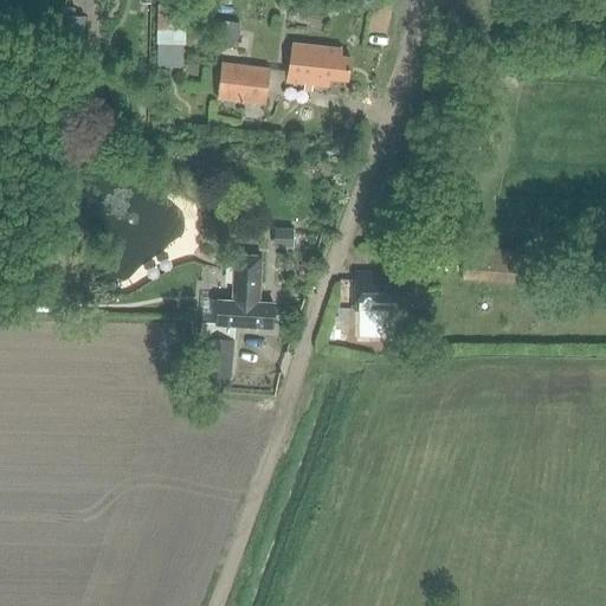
[(193,42),(192,1),(165,2),(167,65),(187,64),(187,42),(193,42)]
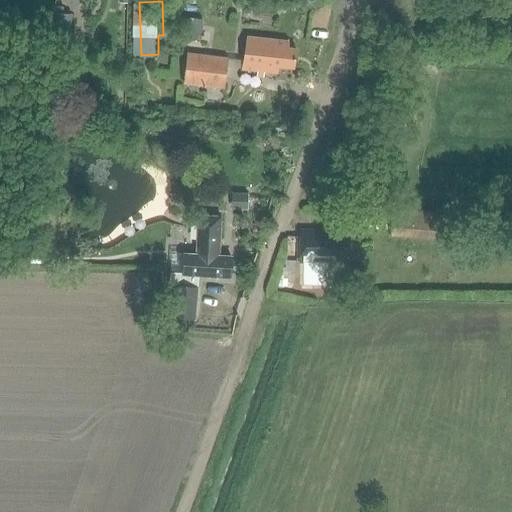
[(41,11),(38,39),(59,41),(61,13),(41,11)]
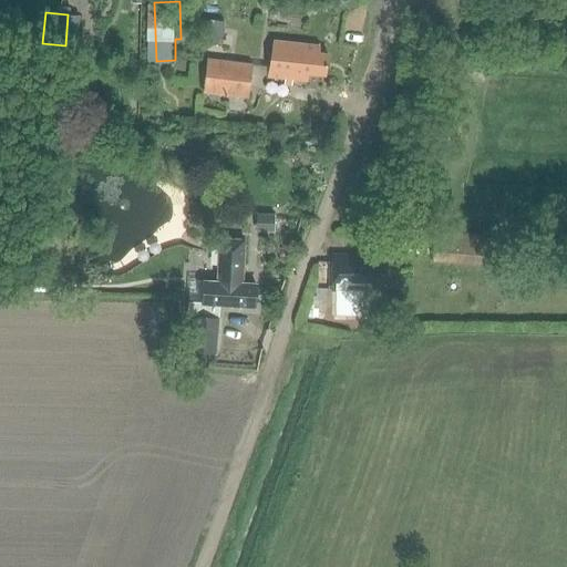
[(198,21),(197,33),(223,37),(225,23),(207,21),(207,22),(198,21)]
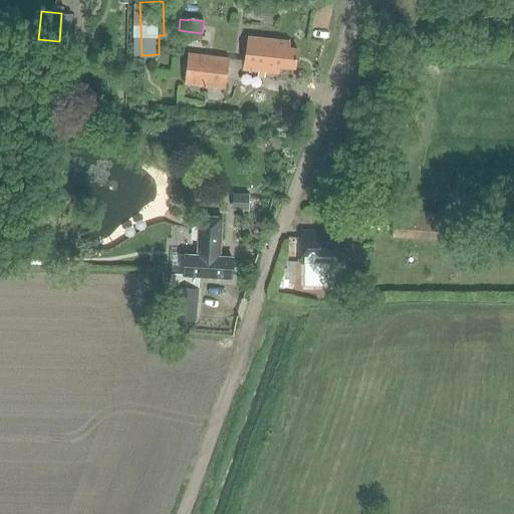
[(189,32),(188,41),(200,42),(201,34),(189,32)]
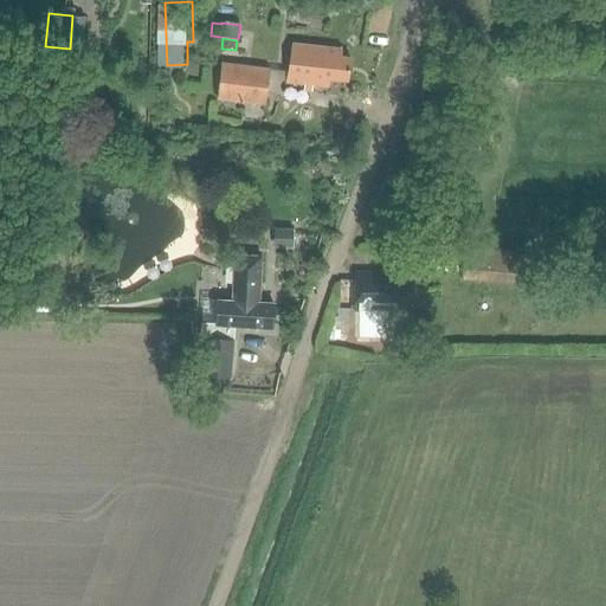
[(328,78),(347,81),(350,56),(337,53),(339,46),(295,42),(289,83),(304,84),(304,91),(311,92),(313,85),(328,88),(328,78)]
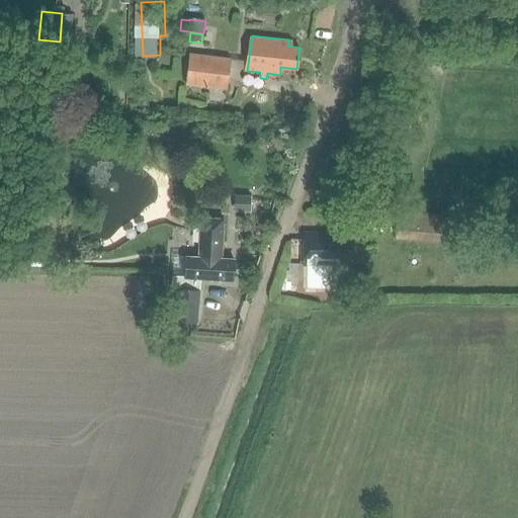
[(232,59),(188,55),(185,86),(229,91),(232,59)]
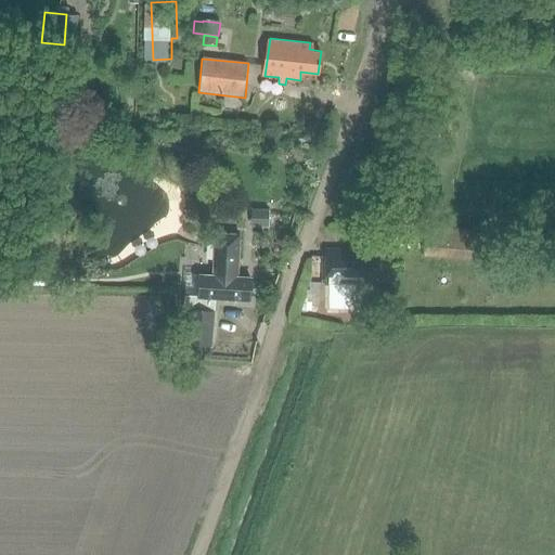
[(184,295),(183,309),(188,310),(185,345),(211,347),(215,311),(211,311),(213,297),(247,299),(247,298),(250,298),(253,278),(248,278),(248,276),(237,275),(237,267),(239,267),(242,233),(217,231),(214,274),(201,273),(199,296),(184,295)]
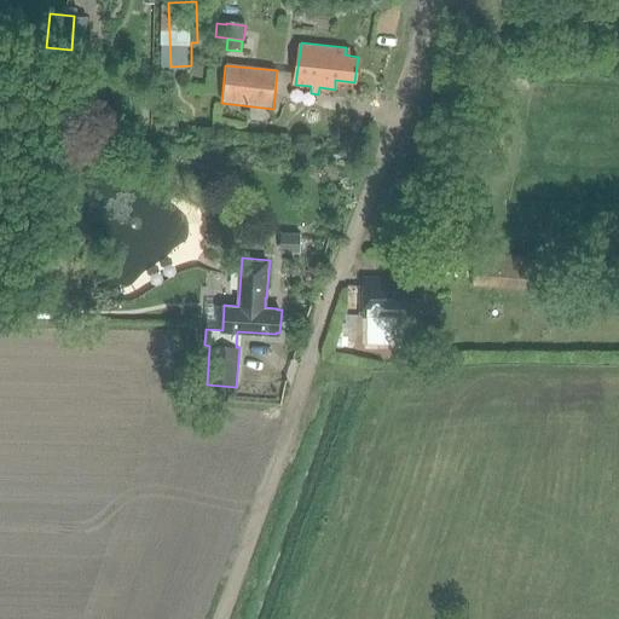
[(362,277),(362,317),(414,318),(414,310),(422,310),(422,287),(414,287),(414,278),(362,277)]
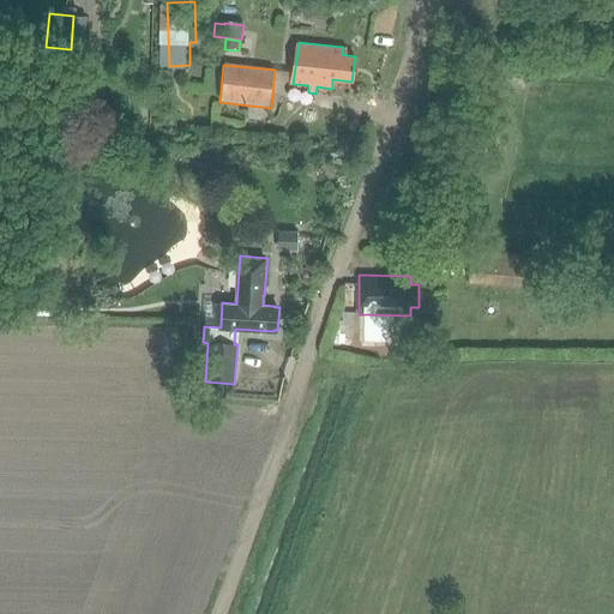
[(37,306),(36,318),(52,318),(52,306),(37,306)]
